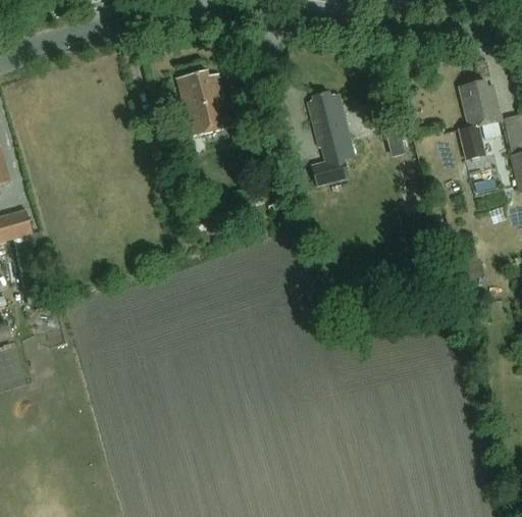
[(180,104),(188,136),(231,125),(218,72),(208,74),(207,69),(175,78),(181,104),(180,104)]
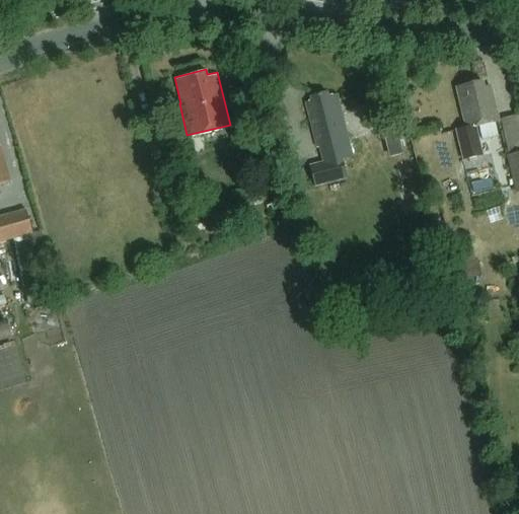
[(482,80),(455,86),(465,126),(455,129),(463,158),(482,153),(474,125),(498,119),(490,84),(483,85),(482,80)]
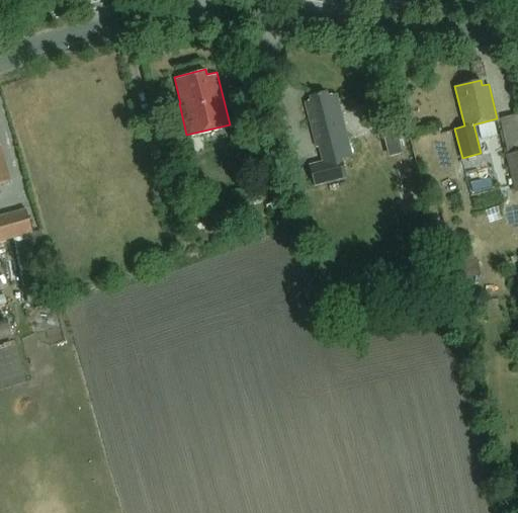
[(308,164),(313,184),(345,175),(341,157),(345,156),(340,139),(347,137),(335,92),(327,94),(325,90),(309,94),(310,98),(304,100),(316,145),(323,144),(326,159),(308,164)]
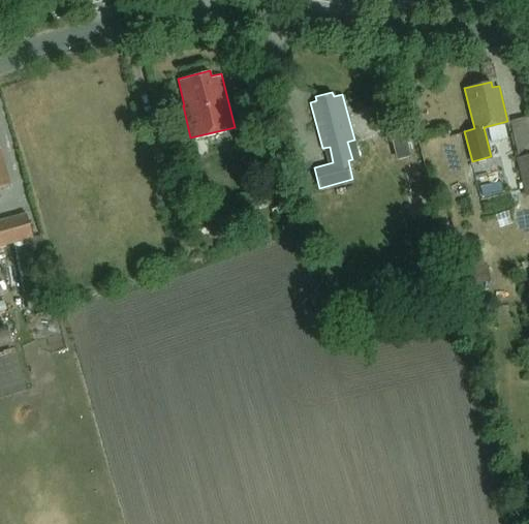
[(0,148),(0,184),(9,182),(0,148)]
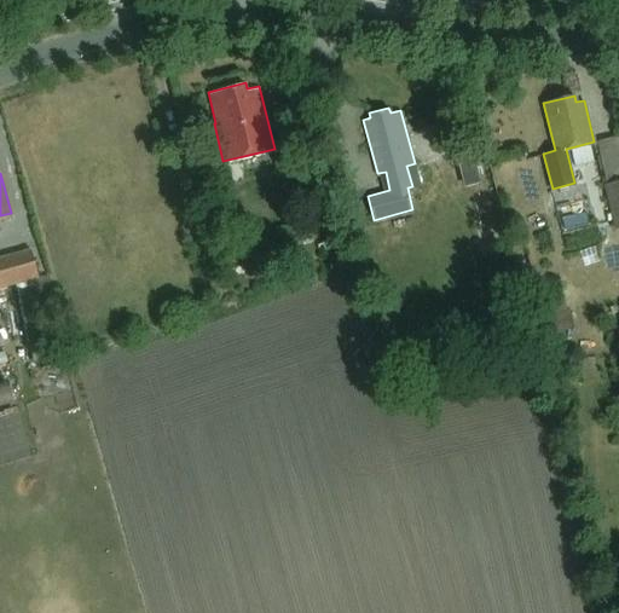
[(618,178),(603,183),(614,227),(618,225),(618,178)]
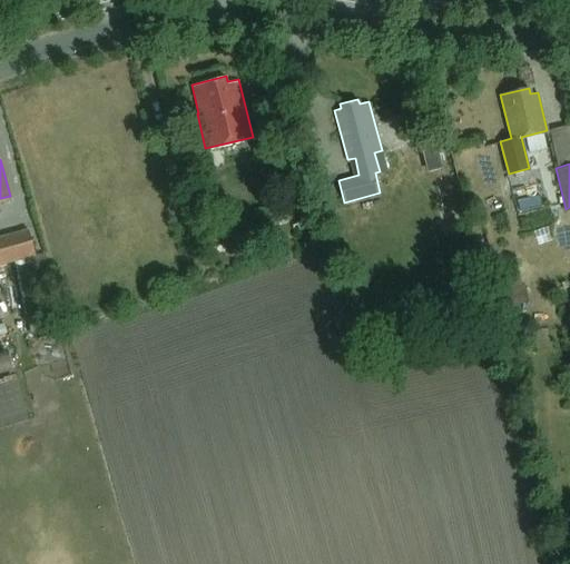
[(0,264),(36,254),(28,227),(0,235),(0,264)]
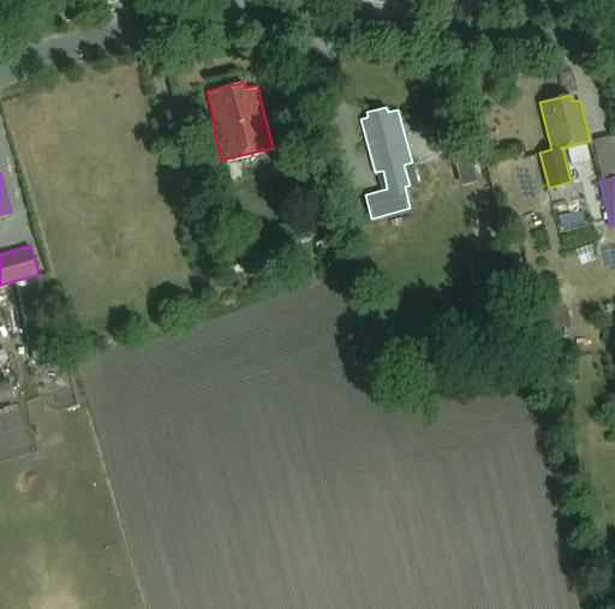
[(0,399),(15,395),(9,374),(0,376),(0,399)]
